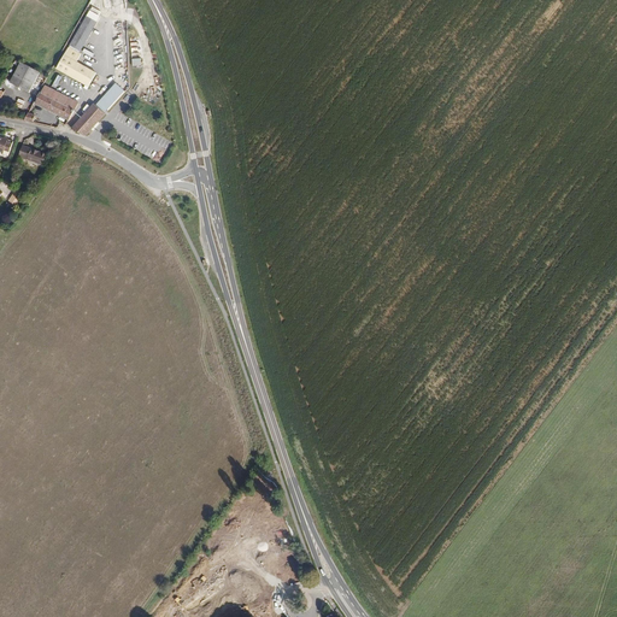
[(88,13),(87,15),(77,30),(69,46),(77,51),(97,18),(94,17),(95,13),(94,12),(92,16),(88,13)]
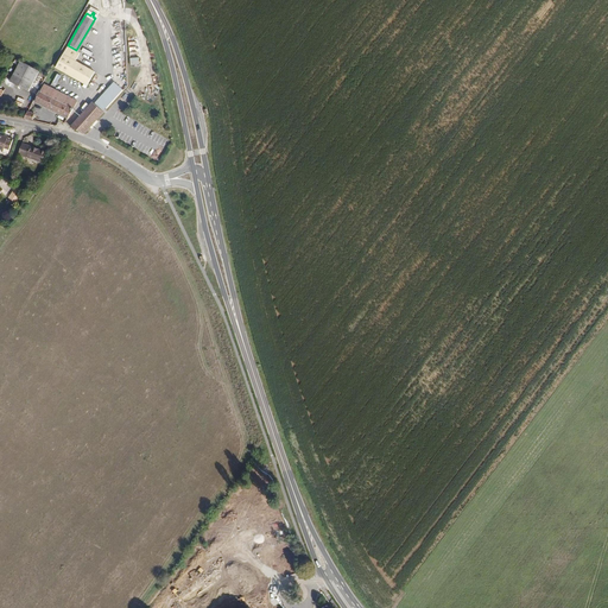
[(95,70),(75,59),(80,52),(76,50),(68,45),(55,67),(87,84),(95,70)]
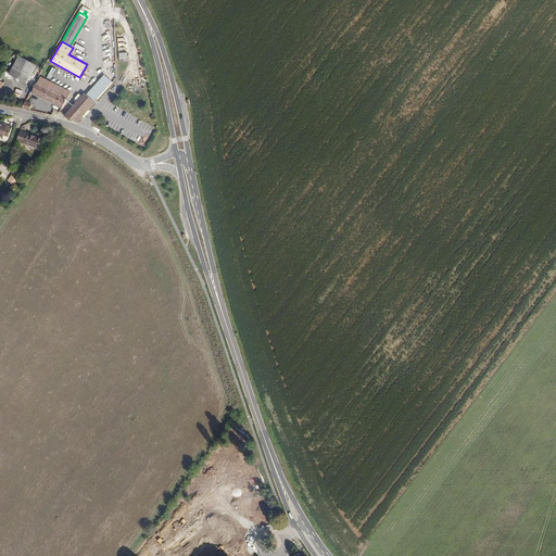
[(76,49),(85,52),(86,49),(84,48),(86,45),(78,41),(76,49)]
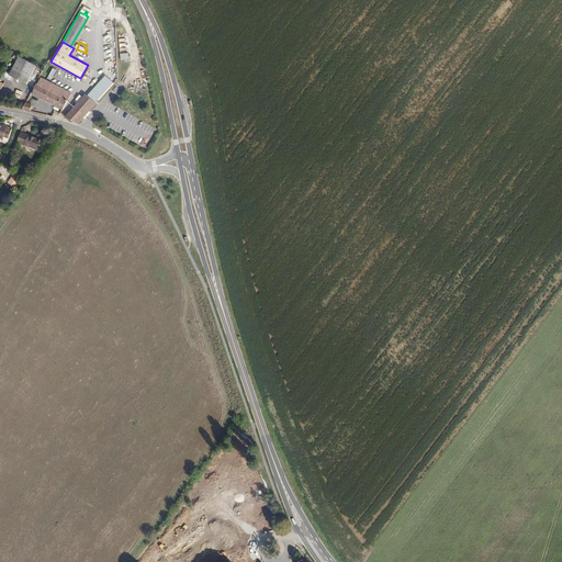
[(19,56),(9,74),(25,82),(30,85),(40,67),(19,56)]
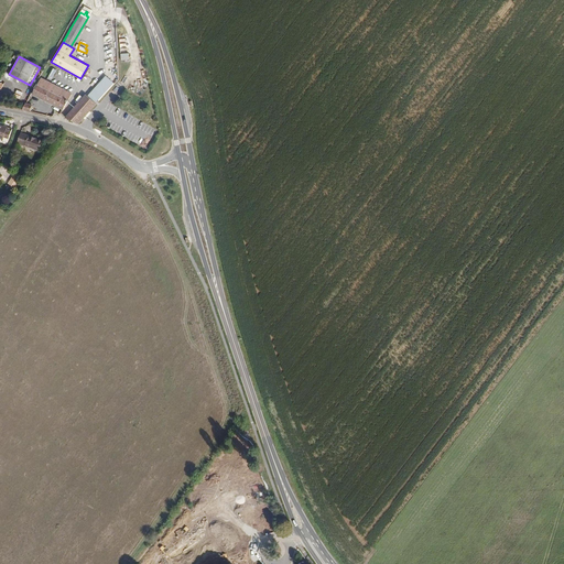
[(91,93),(100,99),(102,97),(116,83),(107,75),(91,93)]
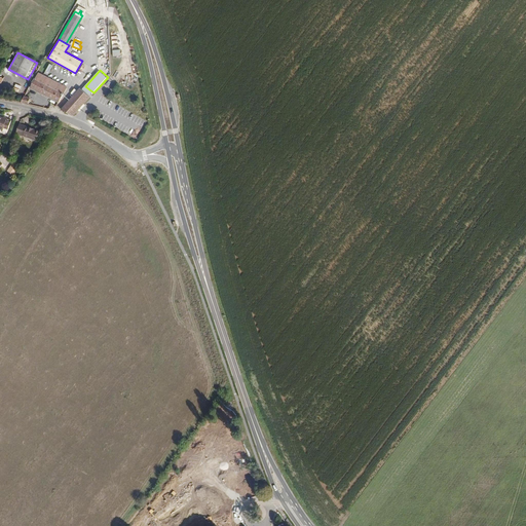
[(50,78),(37,71),(37,72),(45,76),(44,77),(49,80),(50,78)]
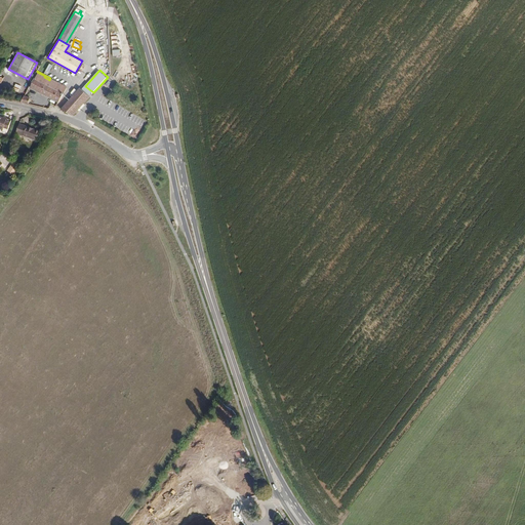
[(37,72),(30,85),(46,94),(57,99),(62,92),(58,91),(57,90),(47,85),(49,80),(44,77),(45,76),(37,72)]
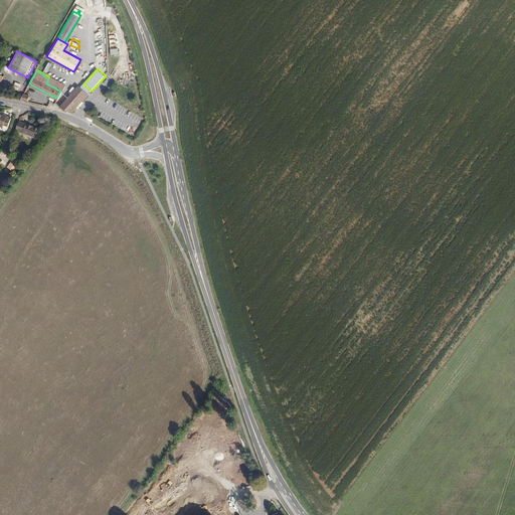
[(57,90),(60,91),(64,84),(49,76),(48,78),(51,79),(52,78),(55,81),(59,82),(56,89),(57,90)]
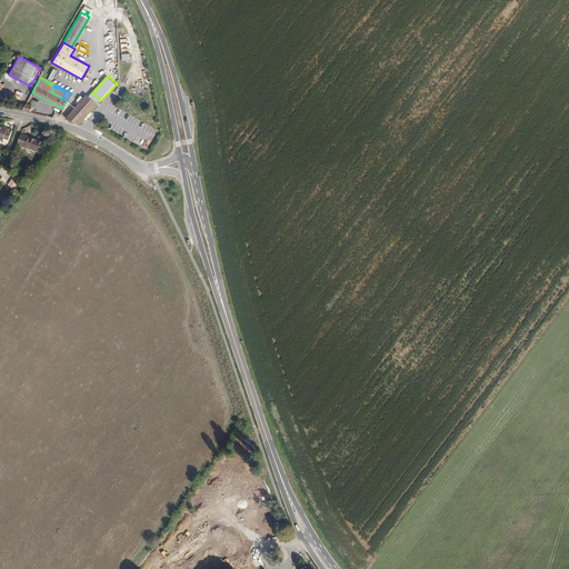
[(51,92),(62,98),(66,91),(61,90),(58,87),(57,88),(53,87),(51,92)]
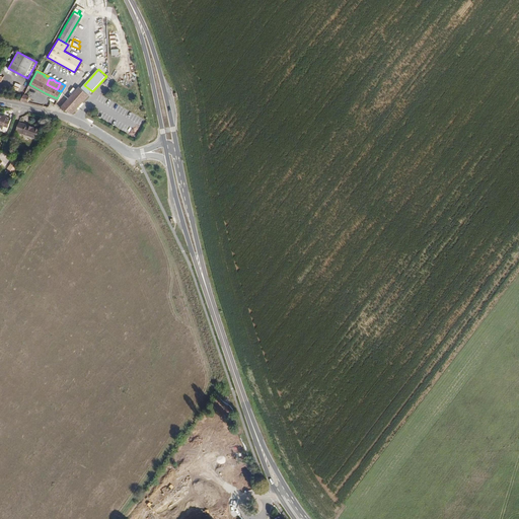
[(18,81),(15,90),(21,92),(24,83),(18,81)]
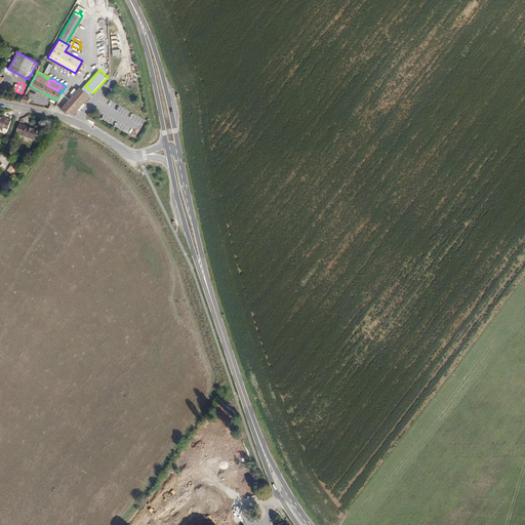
[(93,92),(85,86),(82,89),(90,96),(93,92)]
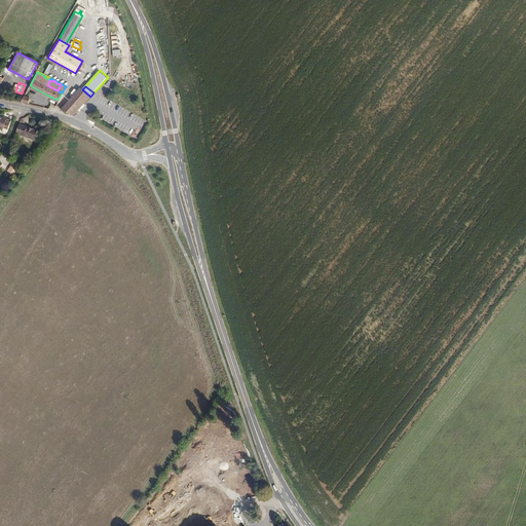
[(82,89),(81,88),(71,100),(62,110),(73,116),(90,97),(82,89)]
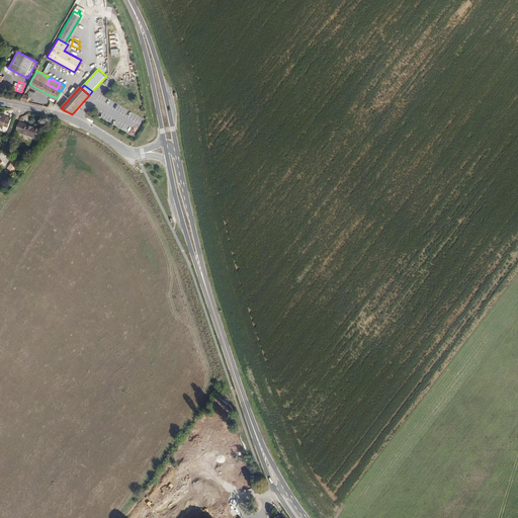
[(0,125),(3,127),(2,128),(7,131),(11,118),(3,114),(3,115),(0,114),(0,125)]
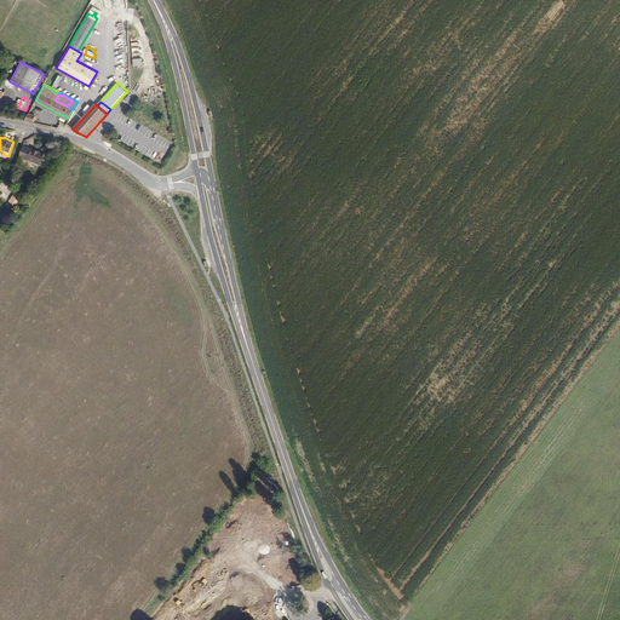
[(33,148),(21,145),(17,159),(39,166),(45,151),(33,148)]
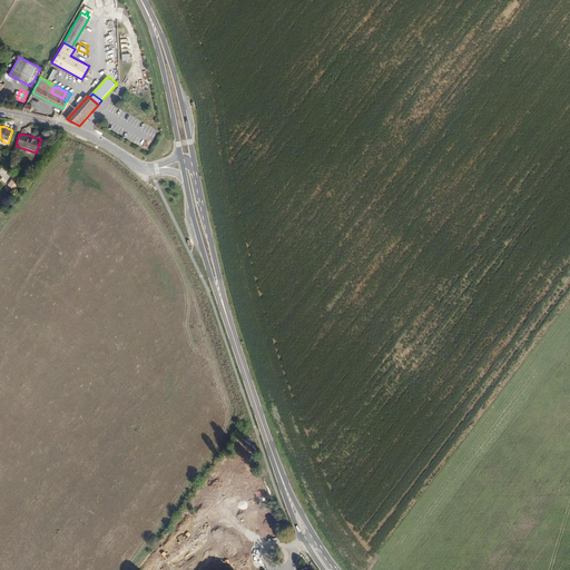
[(8,186),(15,189),(18,182),(12,179),(8,186)]
